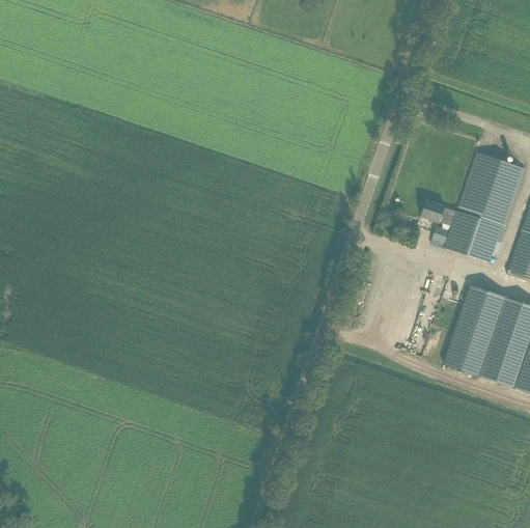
[(438,220),(439,215),(452,219),(443,246),(487,261),(499,225),(502,226),(523,167),(476,151),(455,211),(442,205),(443,205),(424,199),(419,214),(438,220)]
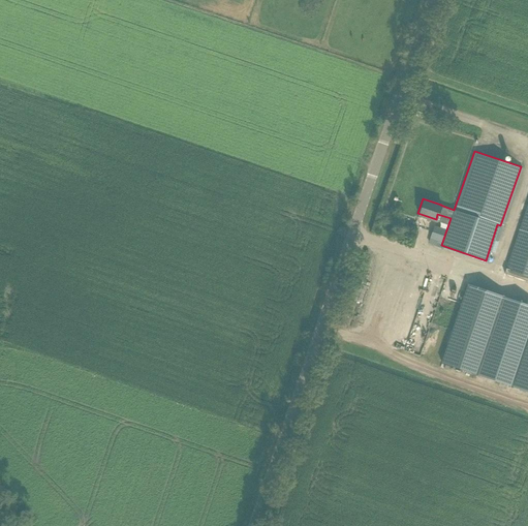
[(527,197),(504,267),(503,271),(527,279),(527,197)]
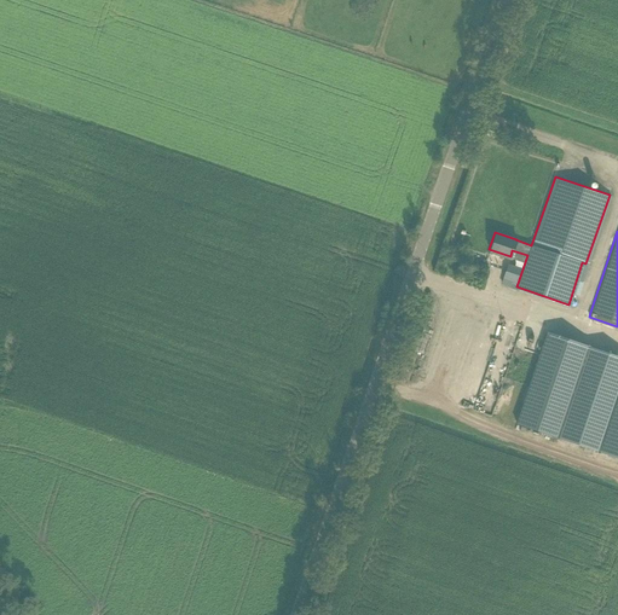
[(502,276),(517,280),(521,267),(507,262),(502,276)]
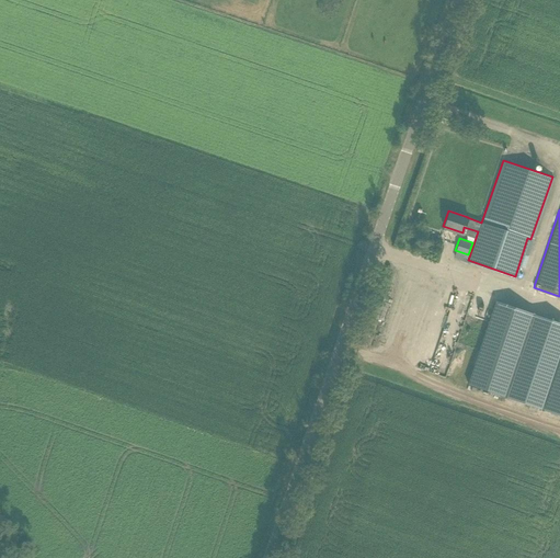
[(467,383),(505,396),(534,312),(495,299),(467,383)]
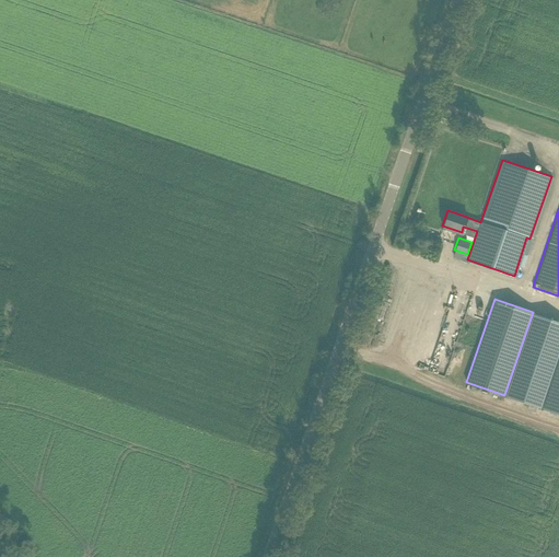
[(558,321),(533,312),(504,395),(558,413),(558,321)]
